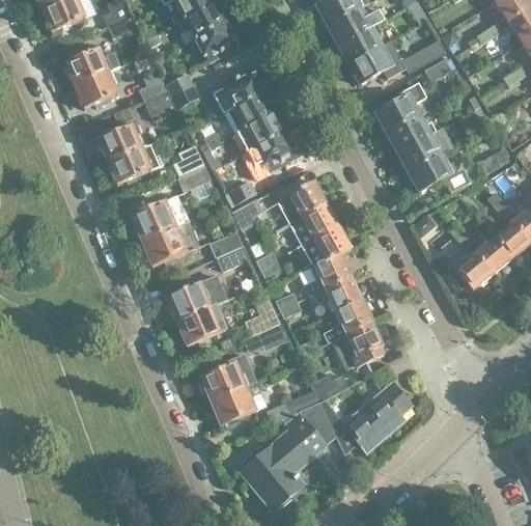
[(39,0),(44,9),(63,0),(39,0)]
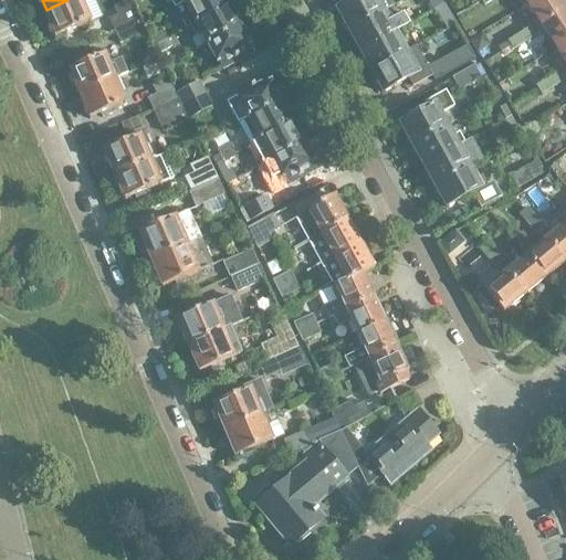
[(67,0),(46,10),(58,34),(93,19),(84,0),(67,0)]
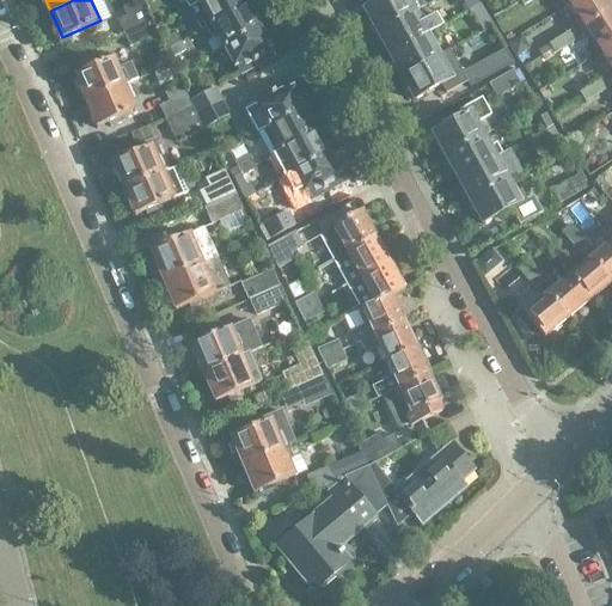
[(124,29),(148,18),(139,0),(127,0),(122,2),(127,11),(117,17),(124,29)]
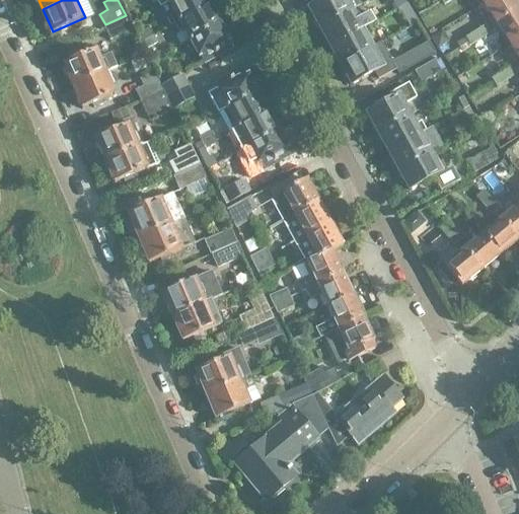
[(172,0),(176,9),(166,15),(171,23),(175,21),(176,21),(210,3),(208,0),(172,0)]
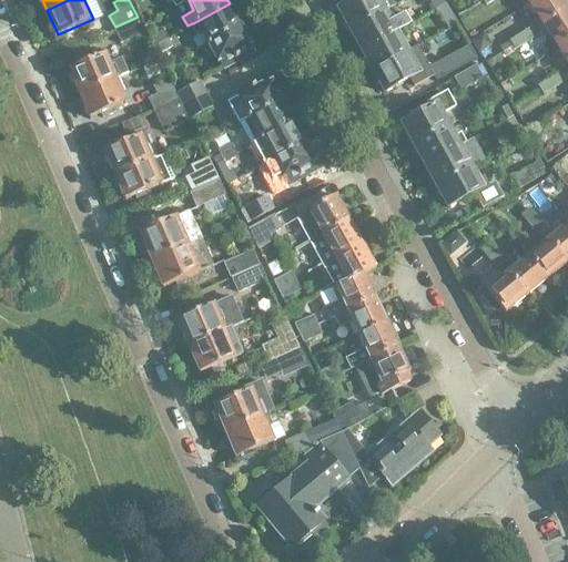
[(351,0),(340,7),(351,28),(385,9),(396,2),(395,0),(351,0)]
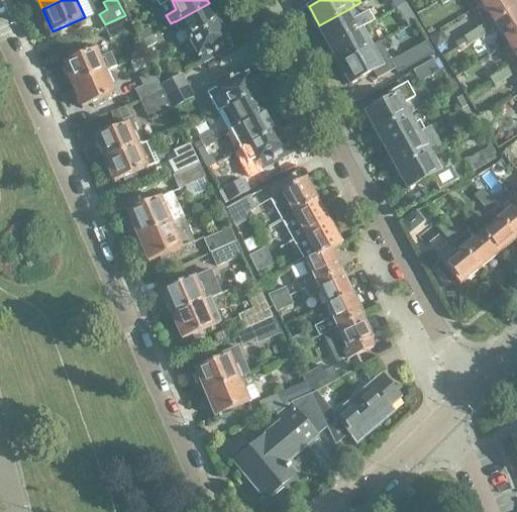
[(401,4),(404,3),(406,1),(405,0),(381,0),(387,12),(401,4)]
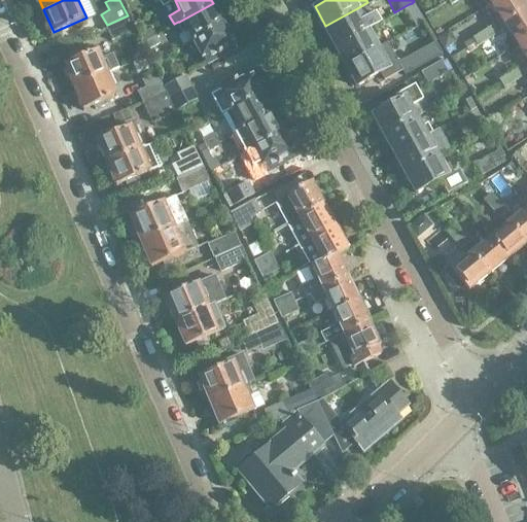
[(492,0),(490,1),(498,12),(490,18),(492,22),(472,34),(475,39),(466,44),(469,48),(478,43),(499,30),(497,26),(503,22),(526,6),(522,0),(492,0)]
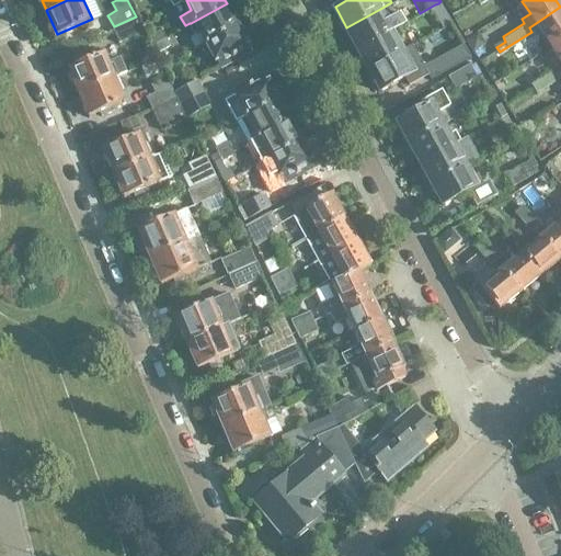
[(227,3),(191,23),(195,32),(201,29),(208,41),(238,24),(227,3)]
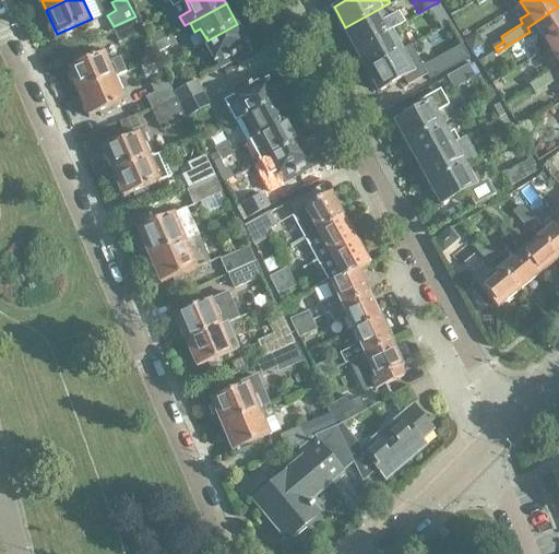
[(433,4),(418,13),(425,24),(440,16),(433,4)]
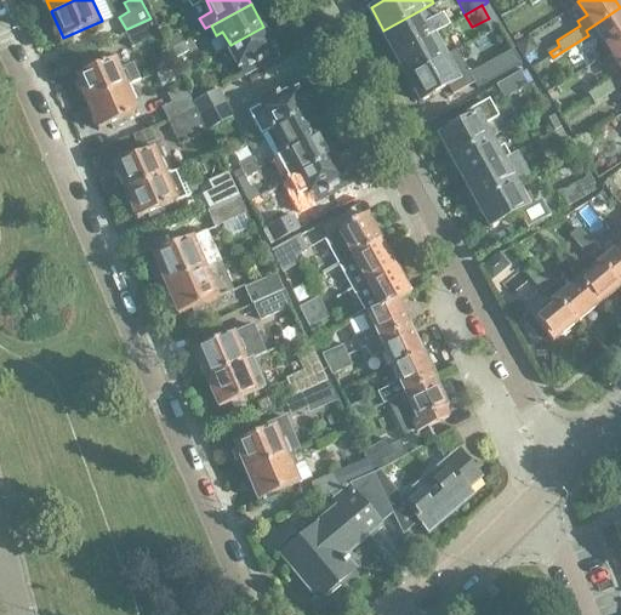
[(620,7),(593,26),(609,50),(620,41),(620,7)]
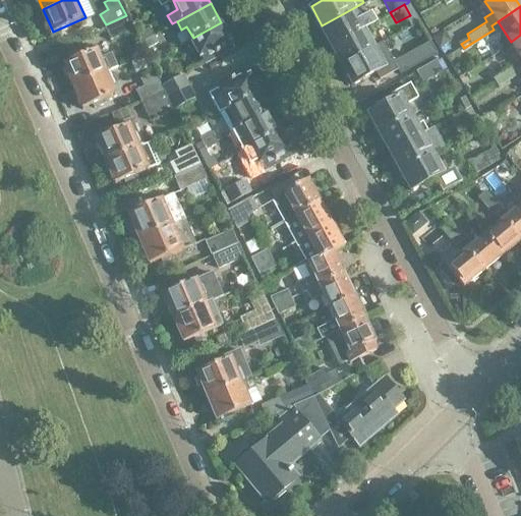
[(353,8),(322,25),(332,44),(369,23),(375,20),(370,11),(359,18),(353,8)]
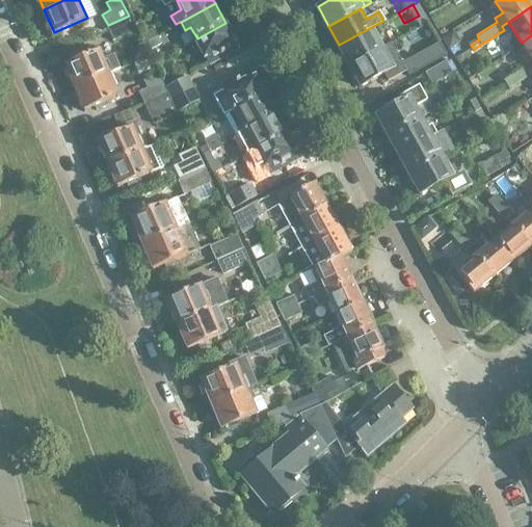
[(126,42),(138,35),(129,16),(108,25),(113,37),(123,33),(126,42)]
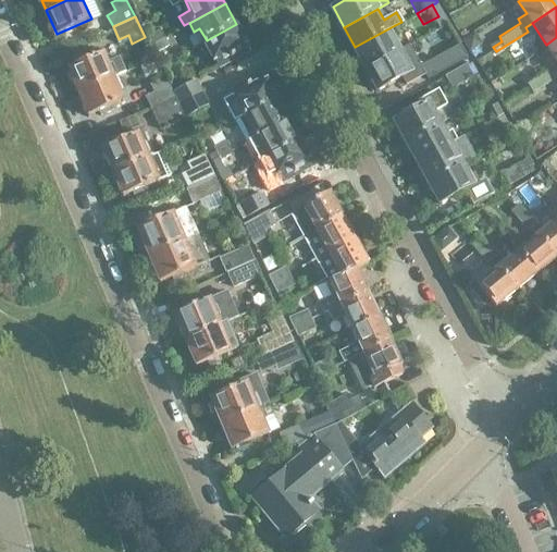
[(236,24),(207,40),(200,44),(205,51),(210,48),(218,62),(248,45),(236,24)]
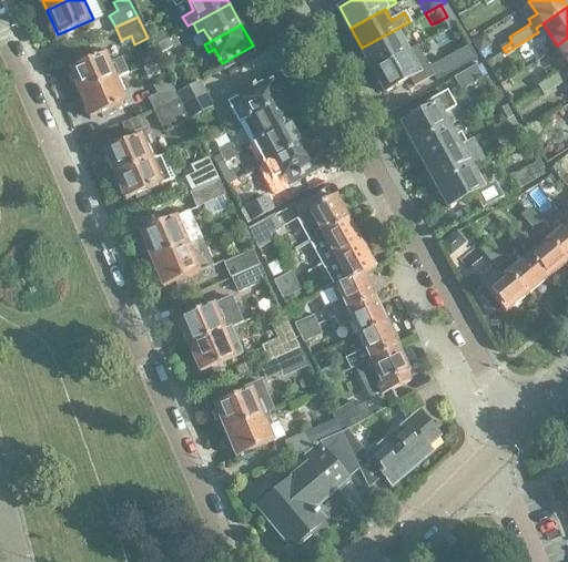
[(161,50),(173,43),(164,26),(151,32),(161,50)]
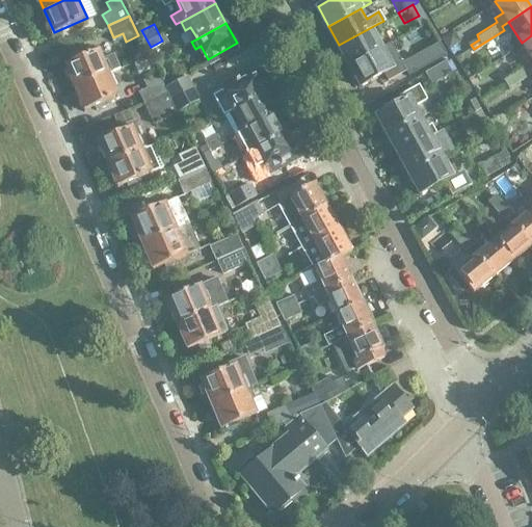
[(377,24),(339,45),(350,64),(382,47),(376,36),(382,33),(377,24)]
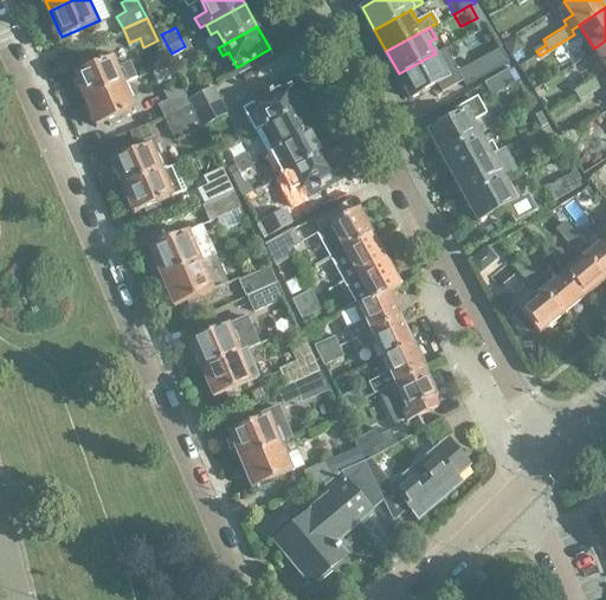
[(513,32),(503,38),(517,64),(528,58),(513,32)]
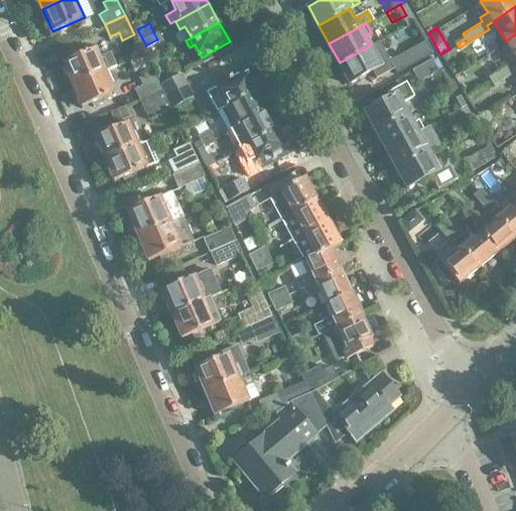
[(515,34),(506,41),(515,56),(515,61),(512,65),(509,60),(488,75),(491,80),(515,62),(515,34)]
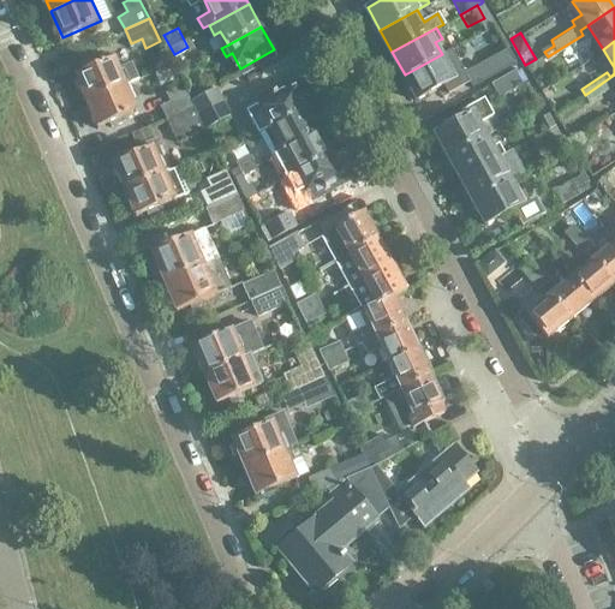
[(481,61),(489,76),(513,63),(506,48),(481,61)]
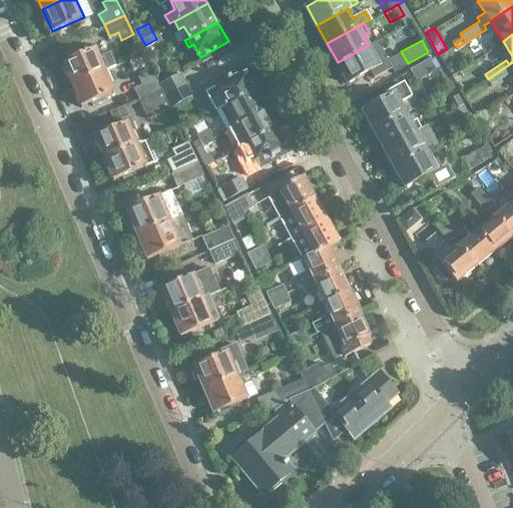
[(64,59),(73,82),(106,68),(97,45),(64,59)]
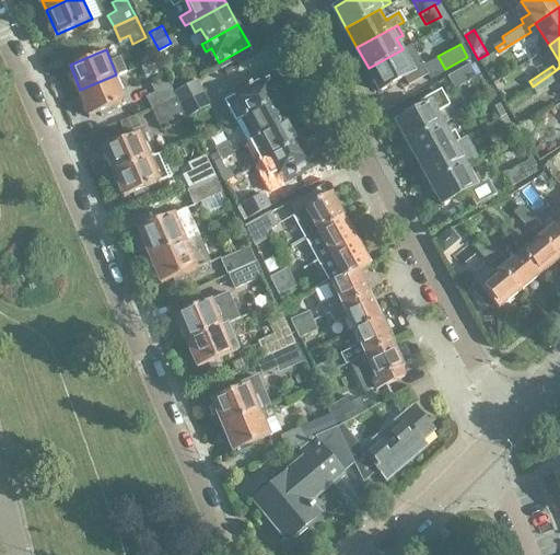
[(403,49),(369,68),(380,89),(420,67),(415,57),(408,60),(403,49)]
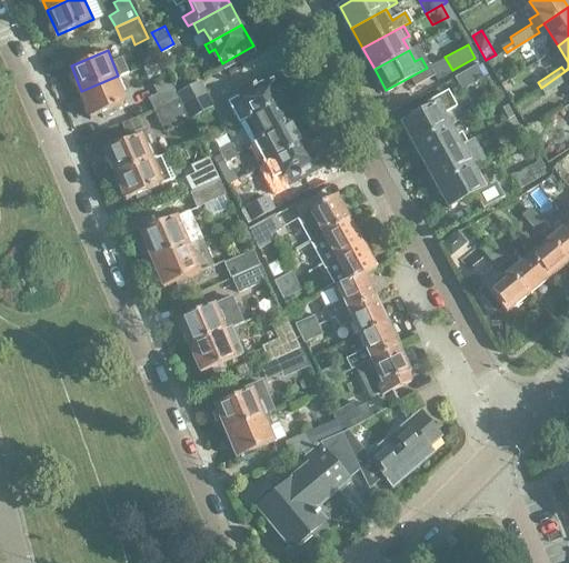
[(461,87),(485,74),(477,61),(455,73),(461,87)]
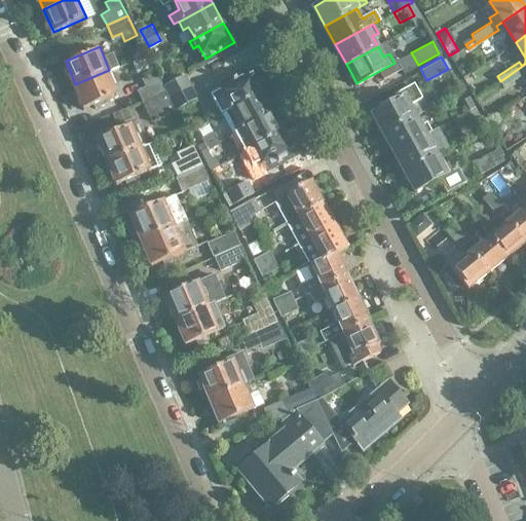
[(525,64),(500,81),(503,85),(525,70),(525,64)]
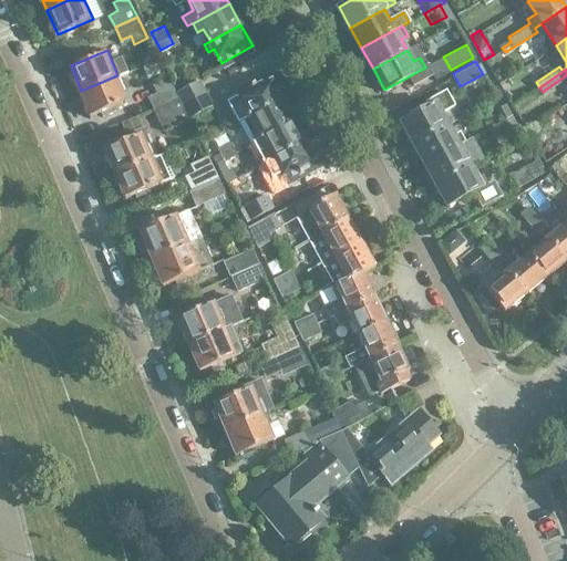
[(156,90),(147,94),(153,106),(179,93),(178,89),(169,74),(153,82),(156,90)]
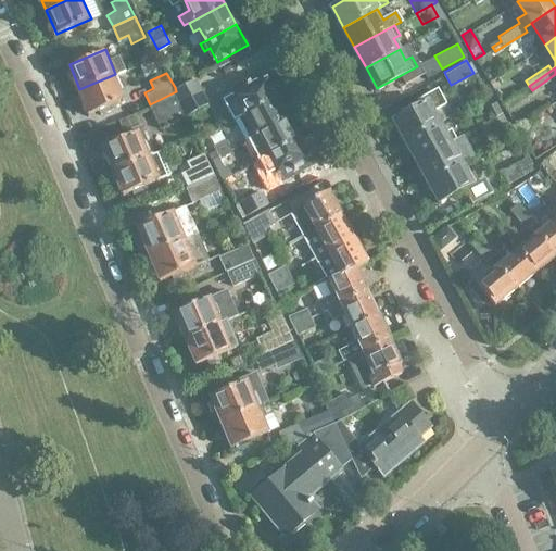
[(115,74),(79,89),(90,113),(126,98),(115,74)]
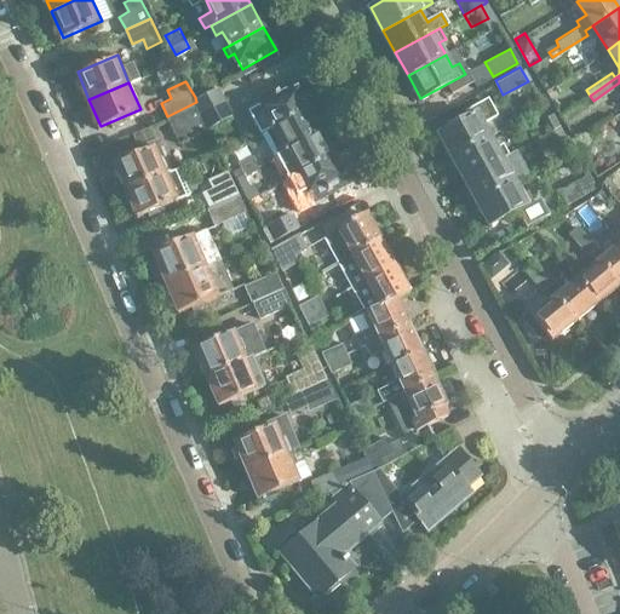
[(202,114),(228,99),(218,84),(195,97),(196,102),(202,114)]
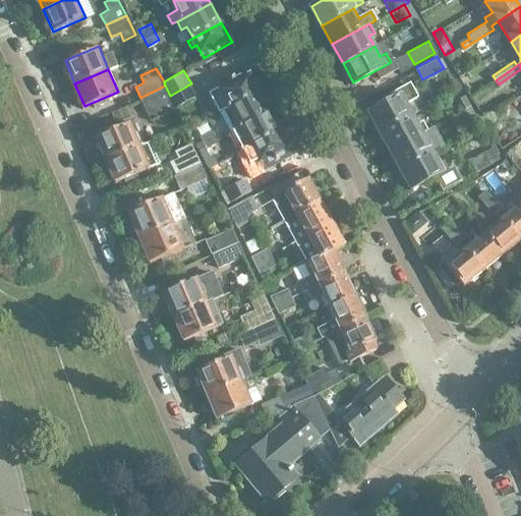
[(230,106),(231,106),(259,91),(248,70),(219,87),(226,99),(221,102),(225,109),(230,106)]
